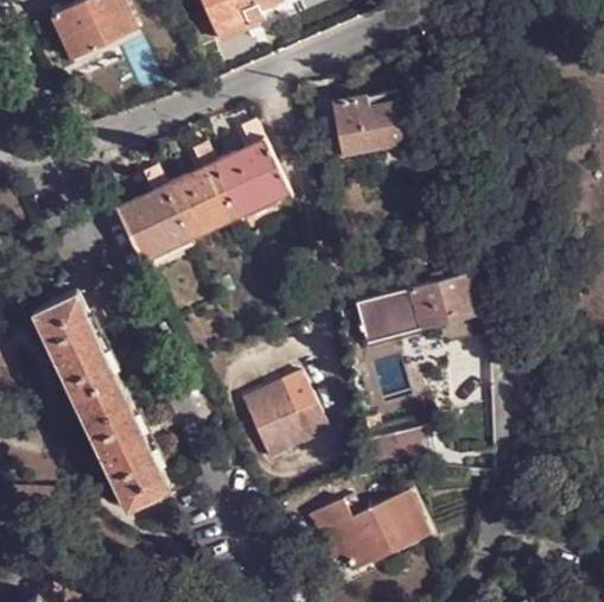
[(97,49),(138,30),(124,0),(83,0),(51,16),(75,69),(101,57),(97,49)]
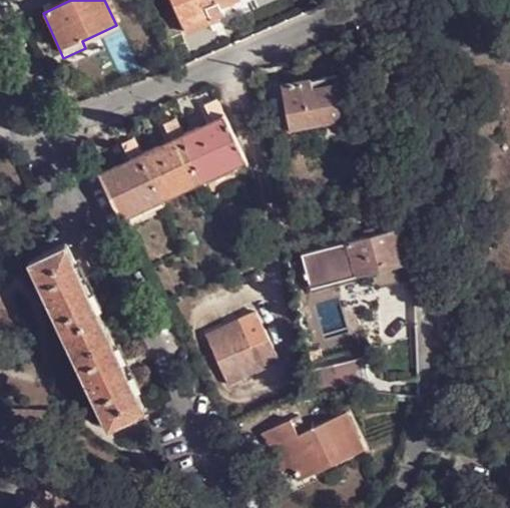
[(233,0),(168,0),(183,35),(216,21),(215,18),(213,12),(235,3),(233,0)]
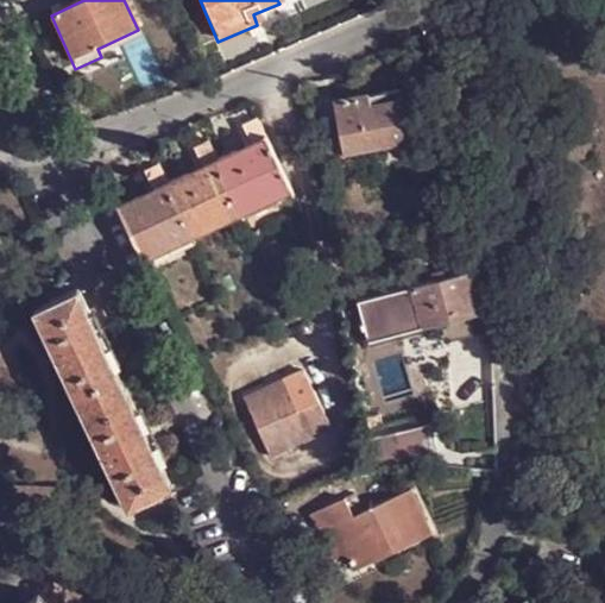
[(253,14),(256,22),(282,11),(279,4),(253,14)]
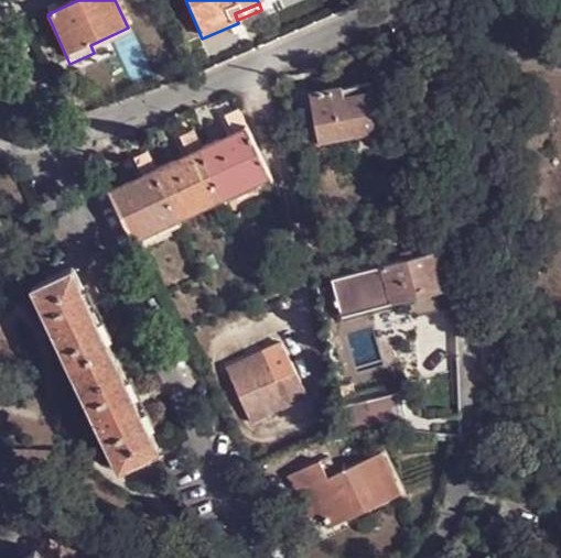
[(131,35),(128,28),(90,45),(94,53),(131,35)]
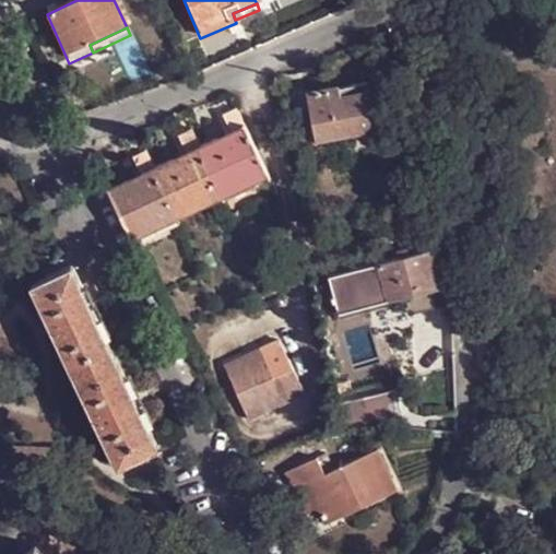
[(329,101),(339,98),(336,89),(328,91),(329,101)]
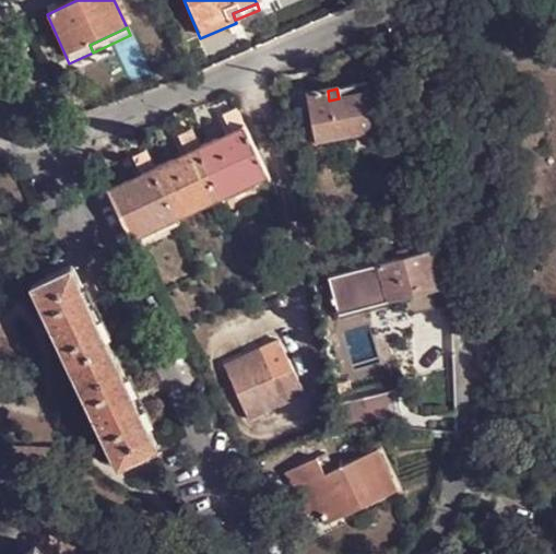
[(374,132),(366,94),(339,98),(329,101),(328,91),(306,94),(314,139),(333,134),(334,139),(374,132)]
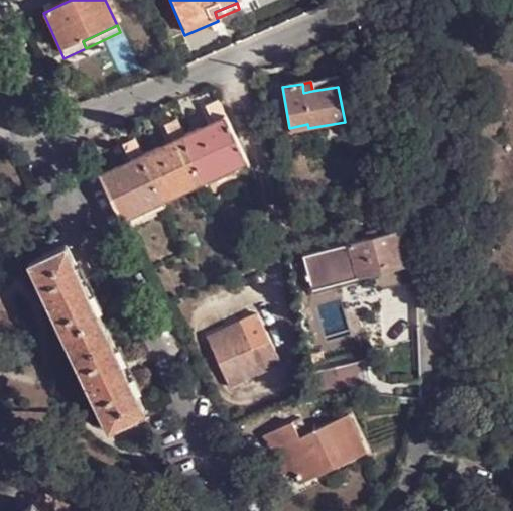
[(122,223),(119,217),(157,199),(160,205),(161,208),(165,207),(163,204),(160,198),(200,178),(203,184),(205,187),(207,186),(206,182),(203,177),(241,159),(244,165),(245,167),(247,167),(217,101),(204,107),(212,124),(215,132),(203,138),(199,130),(183,138),(175,122),(163,128),(170,143),(174,151),(160,157),(157,150),(140,158),(133,142),(122,147),(130,163),(133,170),(119,177),(116,170),(98,178),(121,228),(124,227),(122,223)]
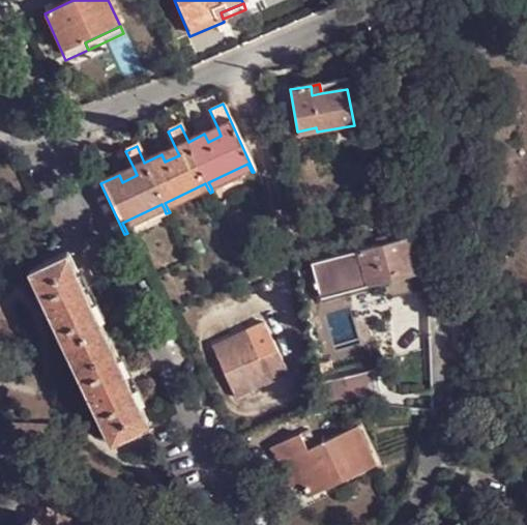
[(208,142),(221,136),(217,127),(204,134),(208,142)]
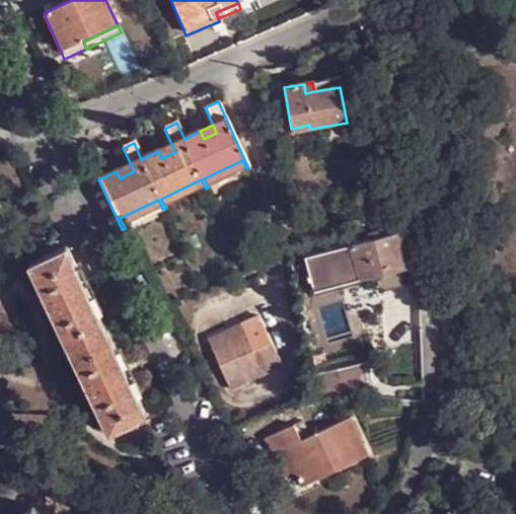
[(161,158),(175,152),(171,144),(158,151),(161,158)]
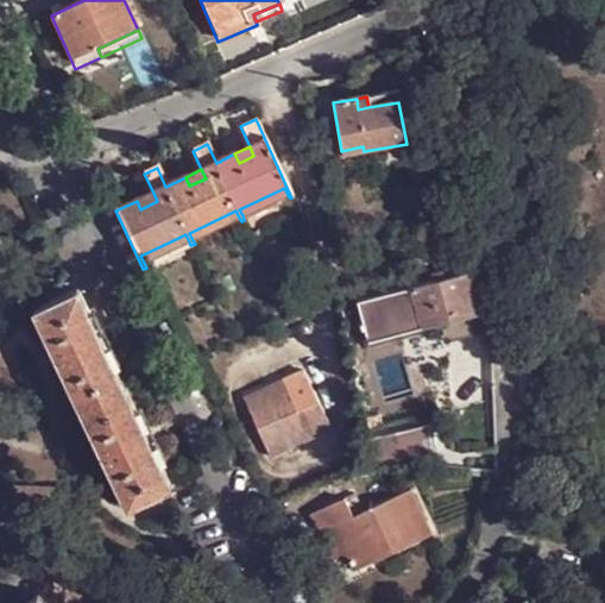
[(288,195),(284,188),(239,209),(243,215),(288,195)]
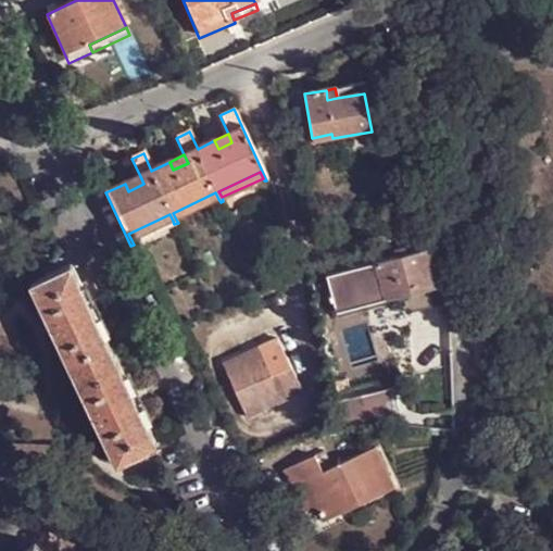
[(128,191),(143,184),(140,176),(125,184),(128,191)]
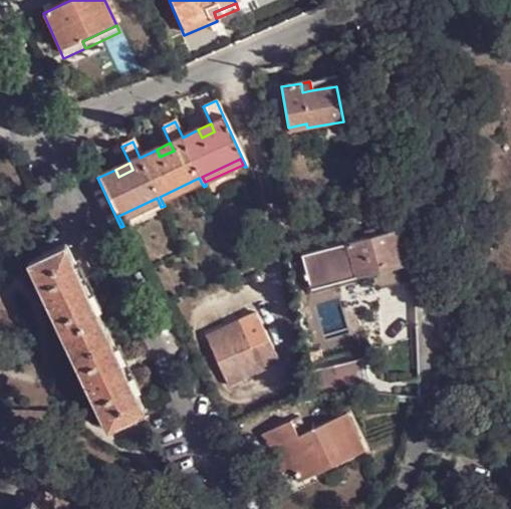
[(163,203),(202,184),(199,178),(160,197),(163,203)]
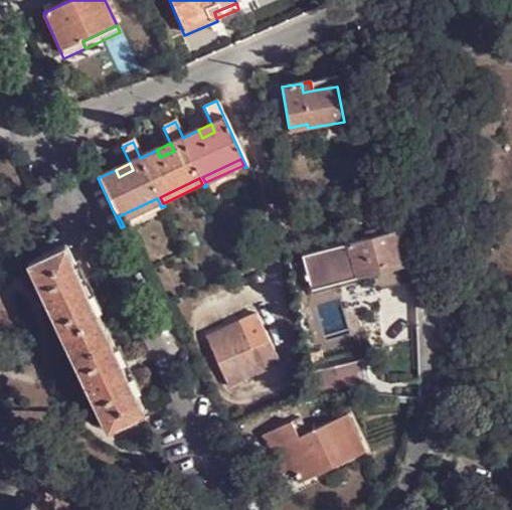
[(122,222),(160,204),(157,198),(119,216),(122,222)]
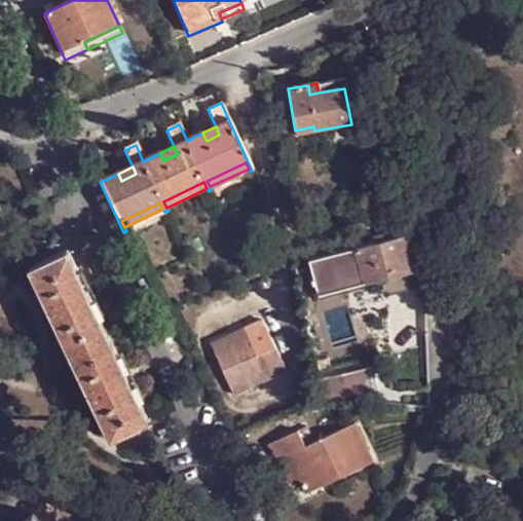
[(343,292),(365,286),(365,283),(394,274),(396,280),(415,273),(414,268),(404,232),(318,258),(325,286),(341,281),(343,292)]
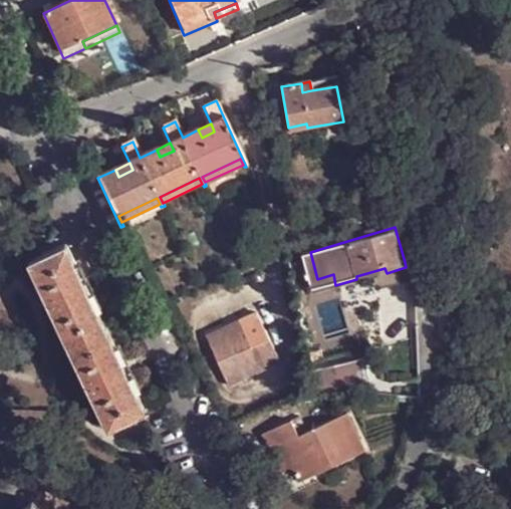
[(69,352),(105,335),(63,247),(27,264),(69,352)]
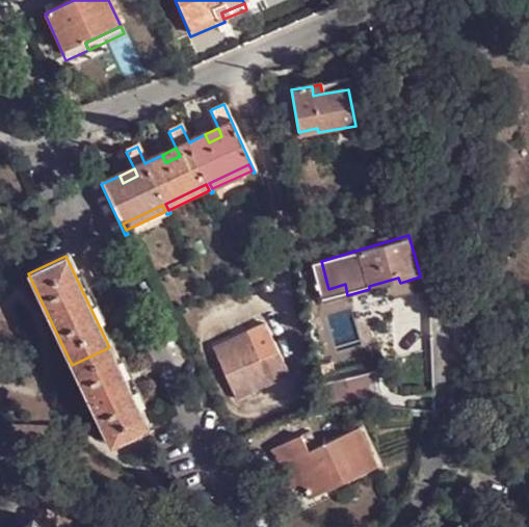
[(263,327),(212,352),(239,404),(289,379),(263,327)]
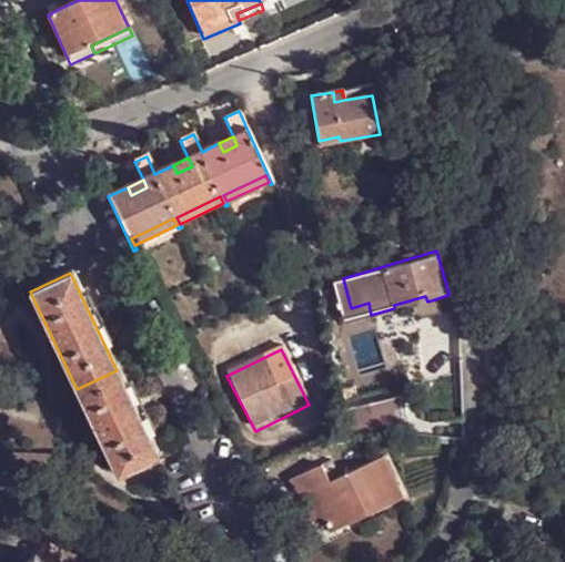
[(120,482),(161,463),(117,370),(77,389),(120,482)]
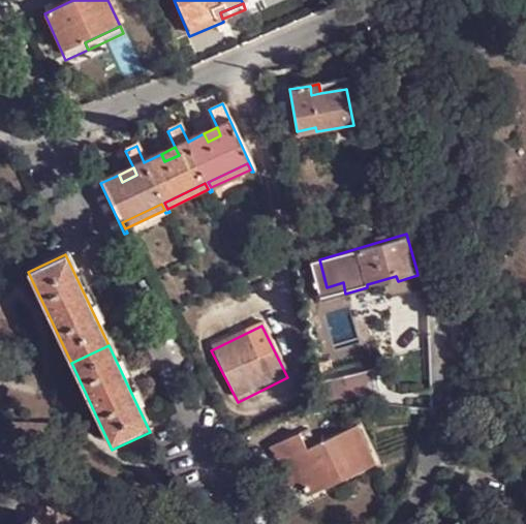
[(371,373),(323,384),(330,412),(377,401),(371,373)]
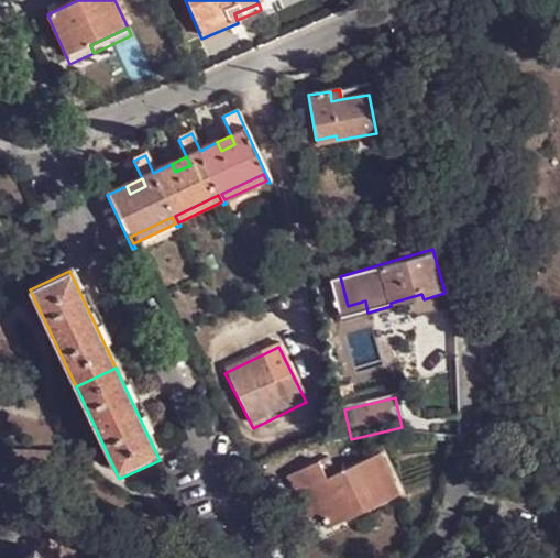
[(377,452),(326,480),(317,465),(287,480),(304,510),(316,504),(320,514),(326,525),(352,512),(354,515),(397,493),(377,452)]
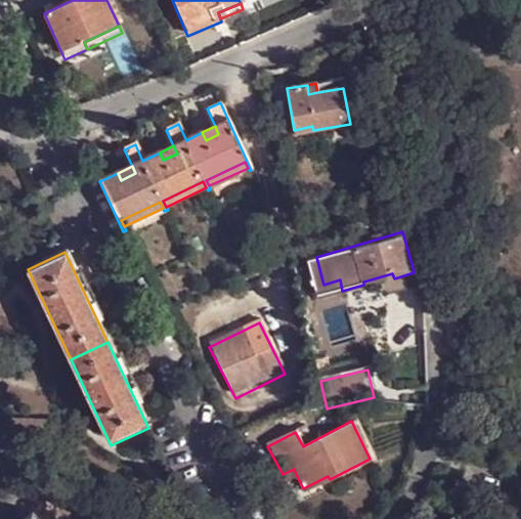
[(298,478),(294,469),(283,474),(289,483),(298,478)]
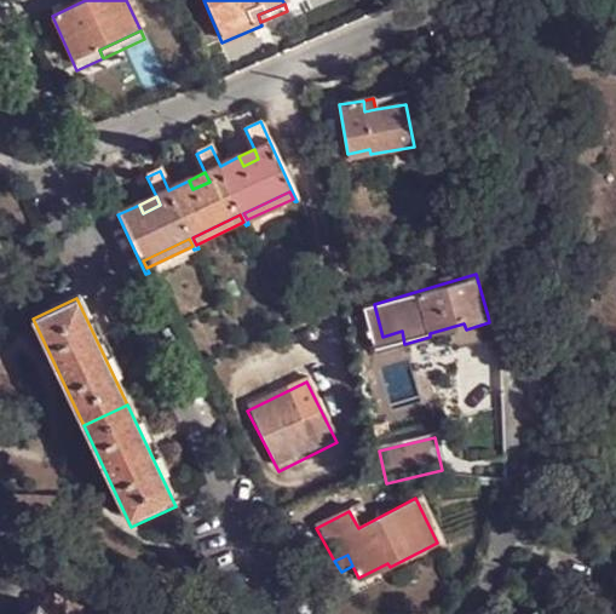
[(390,567),(387,563),(358,578),(361,583),(390,567)]
